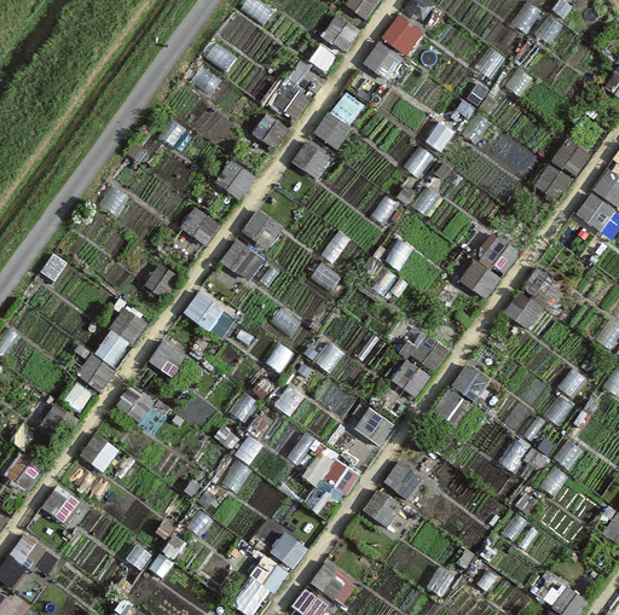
[(264,22),(273,9),(261,0),(246,0),(242,6),(264,22)]
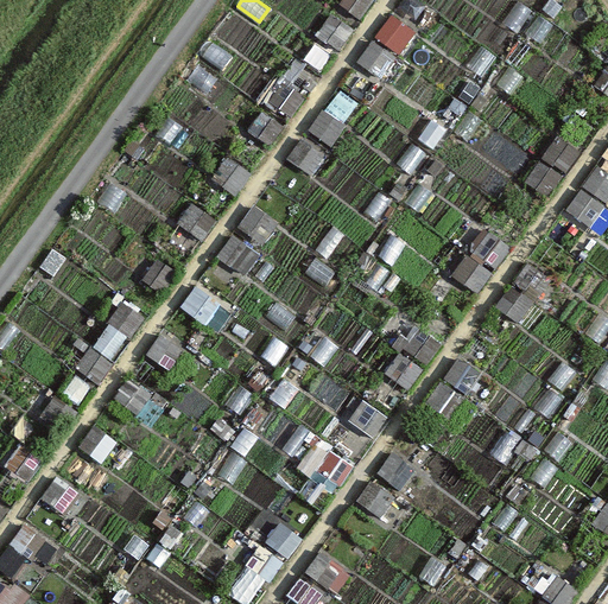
[(340,0),(336,4),(359,21),(375,0),(340,0)]
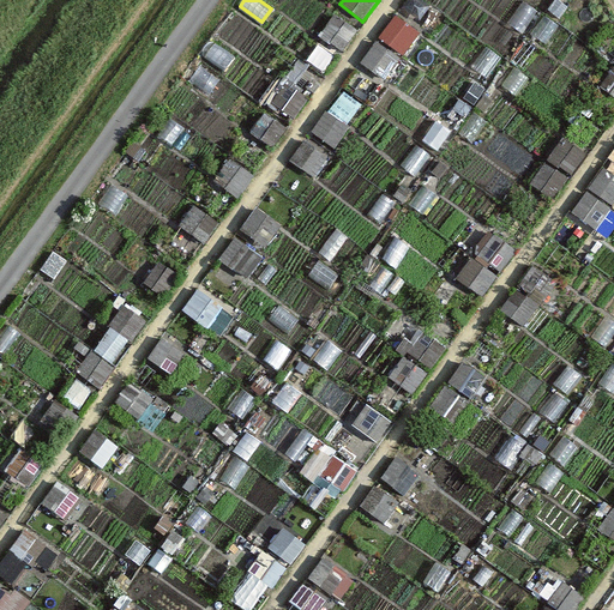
[(537,8),(525,0),(523,0),(507,20),(521,30),(537,8)]
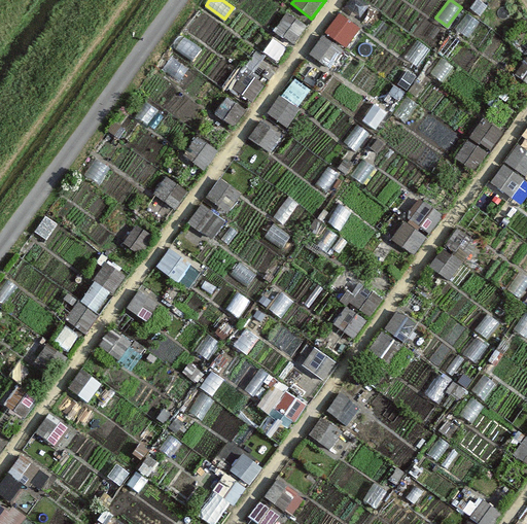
[(480,20),(468,11),(454,30),(465,38),(480,20)]
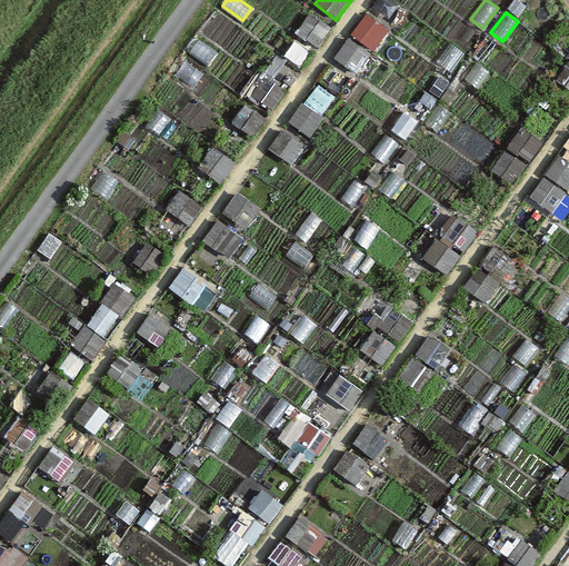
[(310,13),(296,33),(317,50),(331,30),(310,13)]
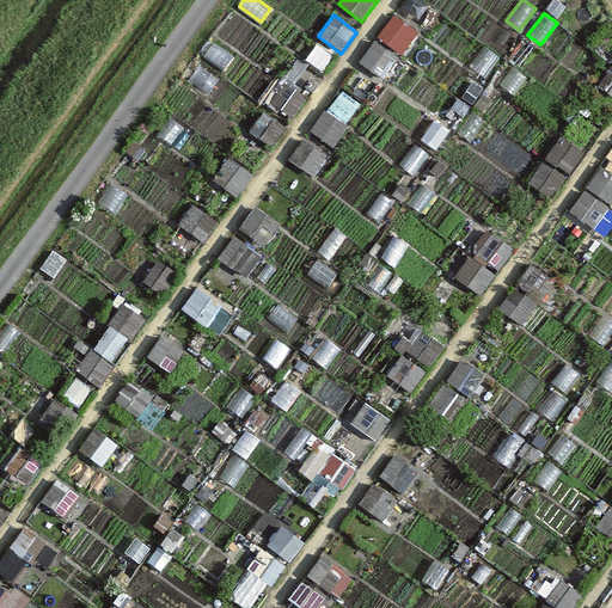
[(396,16),(379,37),(402,55),(418,34),(396,16)]
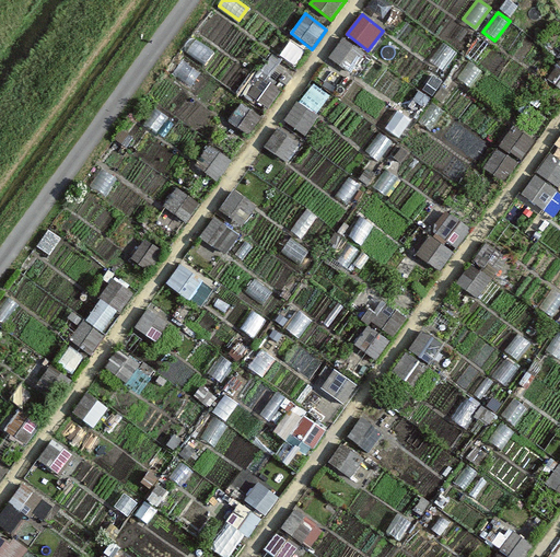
[(206,65),(214,53),(195,37),(186,49),(206,65)]
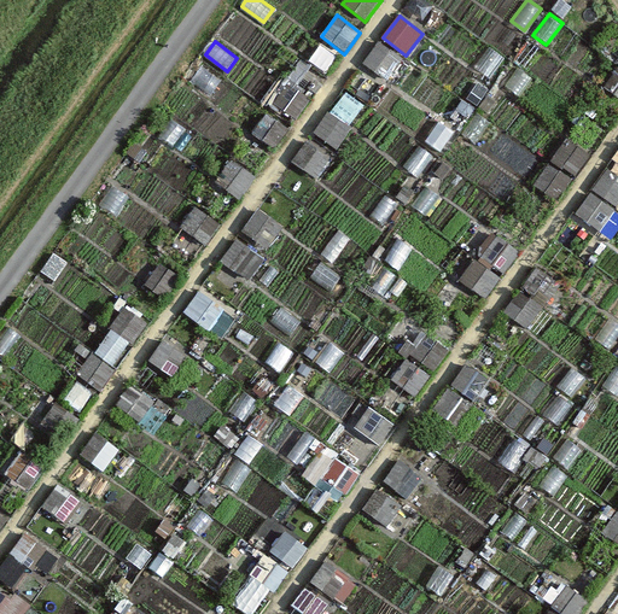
[(382,42),(365,64),(388,81),(404,59),(382,42)]
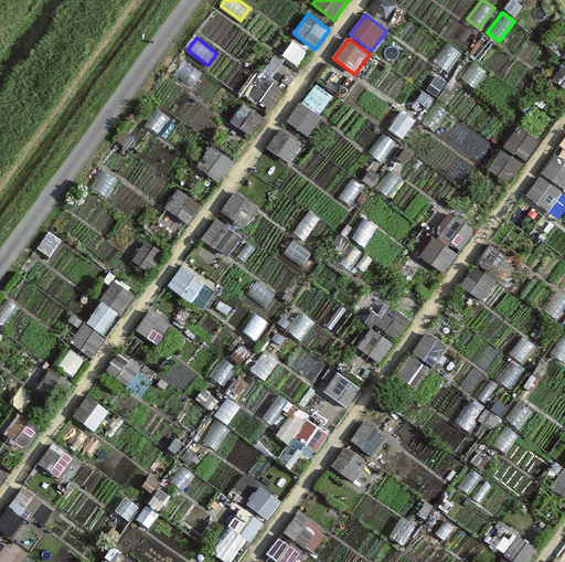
[(460,50),(448,41),(434,61),(446,70),(460,50)]
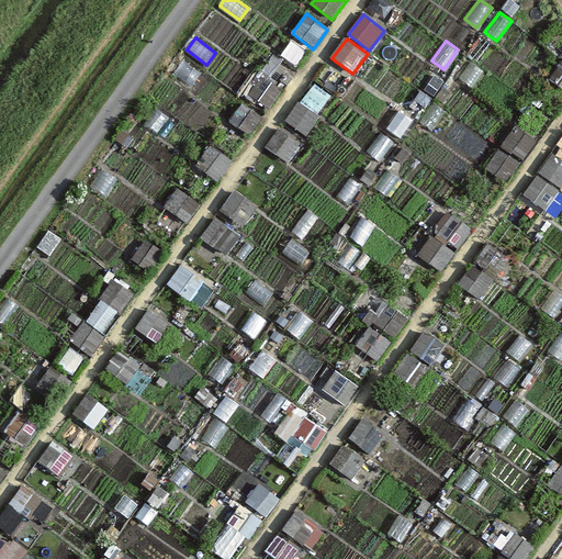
[(484,66),(472,57),(458,77),(470,86),(484,66)]
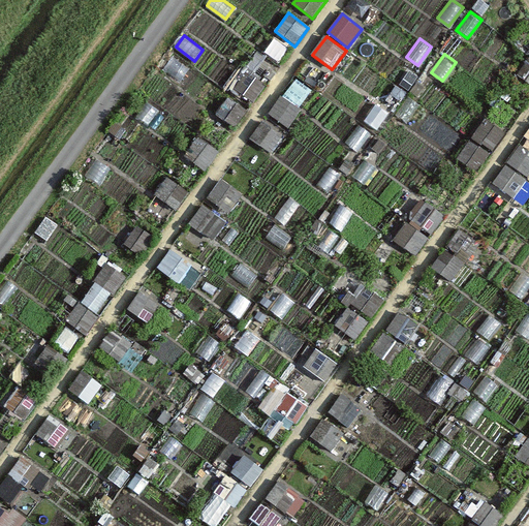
[(528,56),(515,74),(528,84),(528,56)]
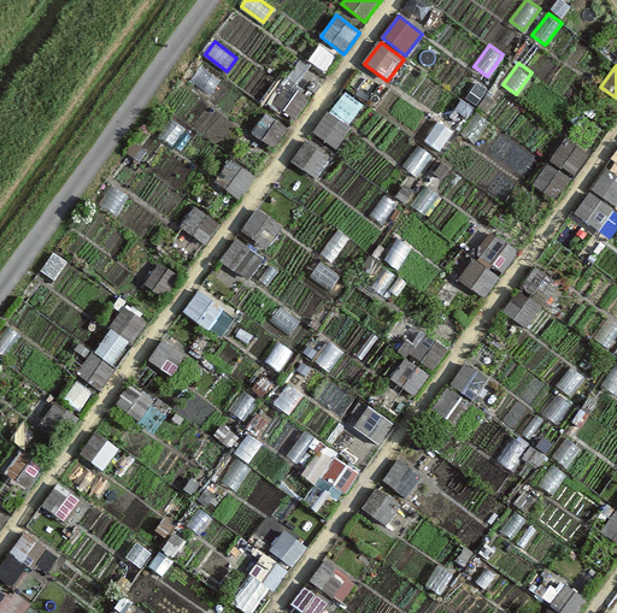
[(287,80),(271,101),(294,118),(310,96),(287,80)]
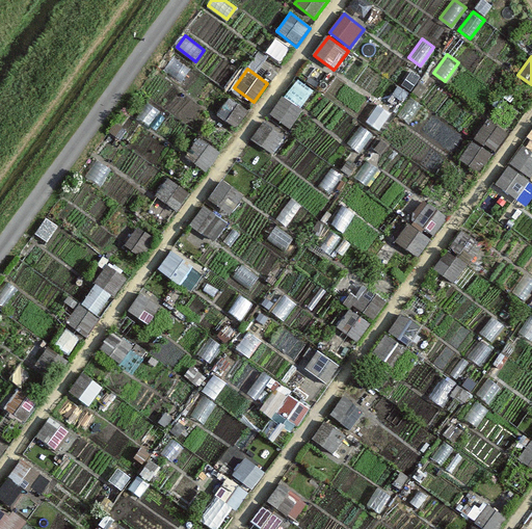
[(284,95),(269,113),(289,129),(303,110),(284,95)]
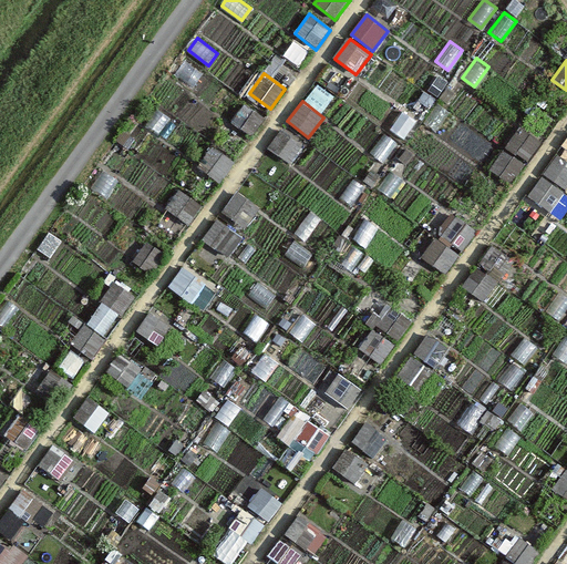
[(245,102),(229,122),(250,139),(266,119),(245,102)]
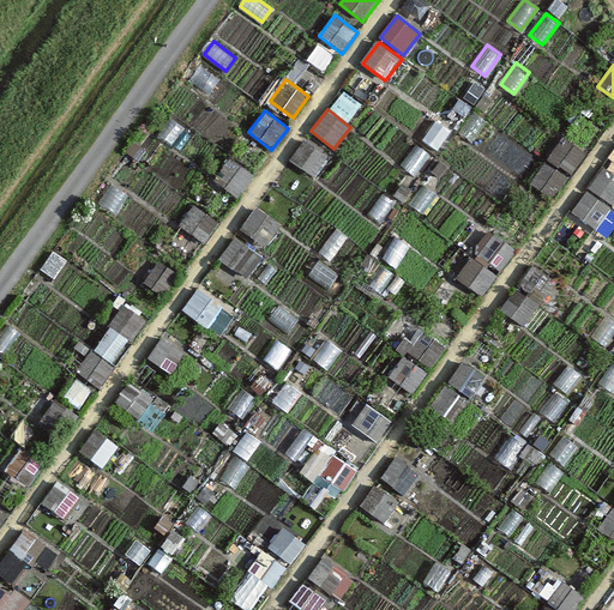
[(453,130),(440,120),(425,142),(438,151),(453,130)]
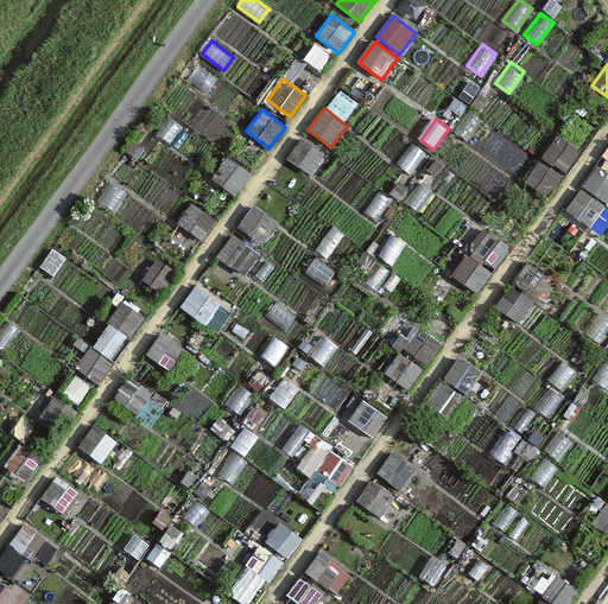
[(556,137),(540,159),(564,175),(578,152),(556,137)]
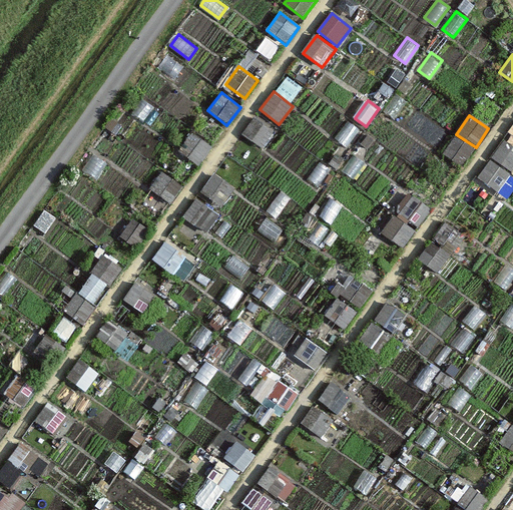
[(254,116),(240,134),(260,148),(274,130),(254,116)]
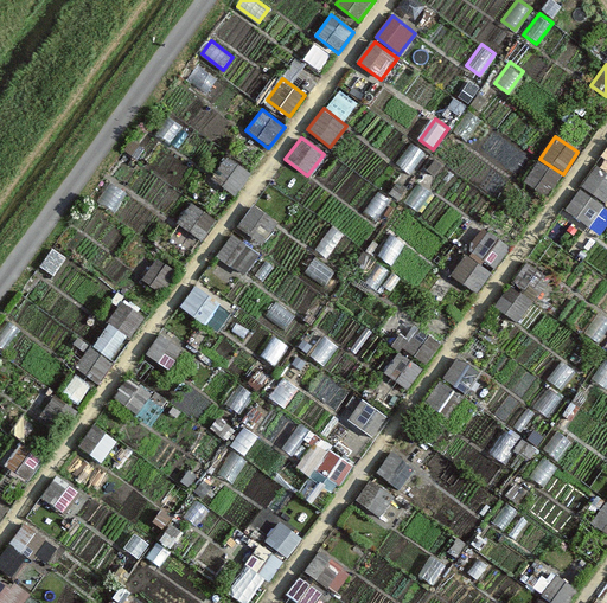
[(426,152),(413,142),(397,164),(410,173),(426,152)]
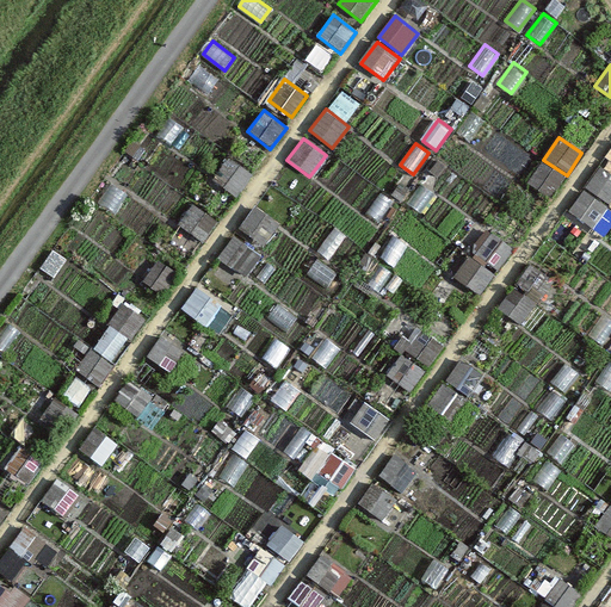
[(112,172),(127,181),(139,163),(125,154),(112,172)]
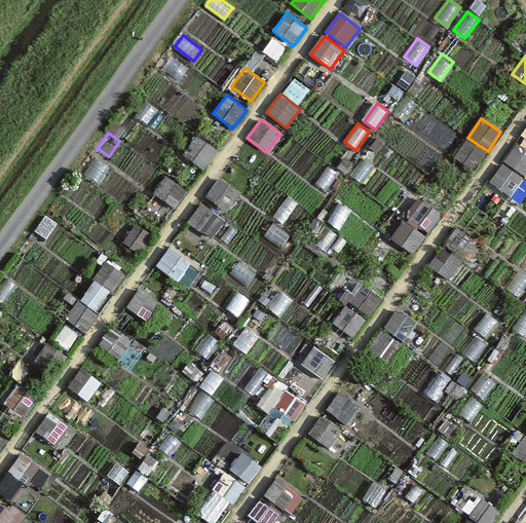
[(196,135),(182,153),(201,169),(216,150),(196,135)]
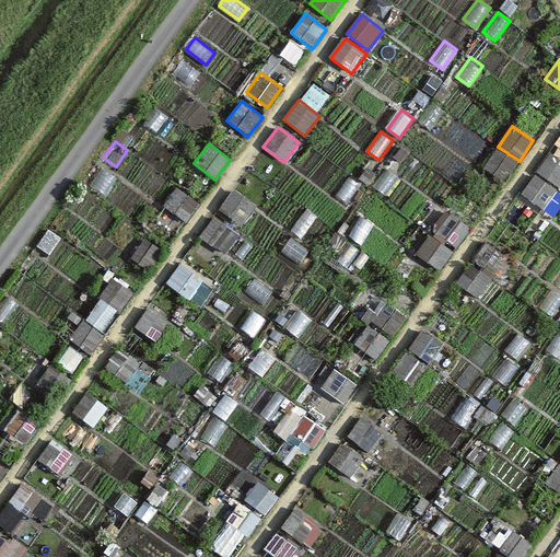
[(497,149),(483,169),(505,184),(518,163),(497,149)]
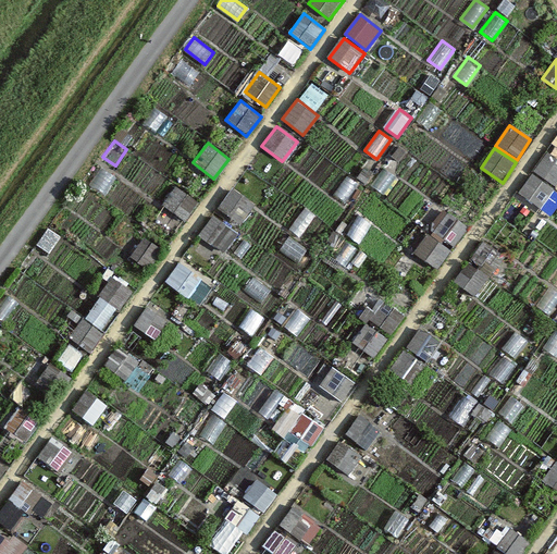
[(556,159),(546,152),(533,173),(555,187),(556,183),(556,159)]
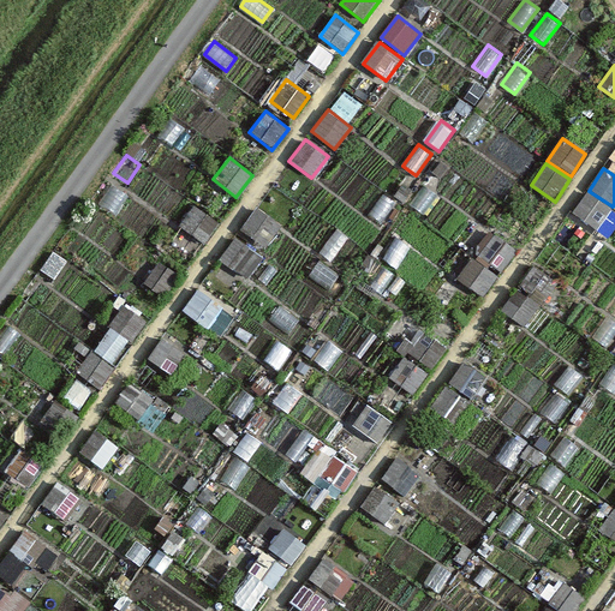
[(437,192),(424,183),(407,204),(421,214),(437,192)]
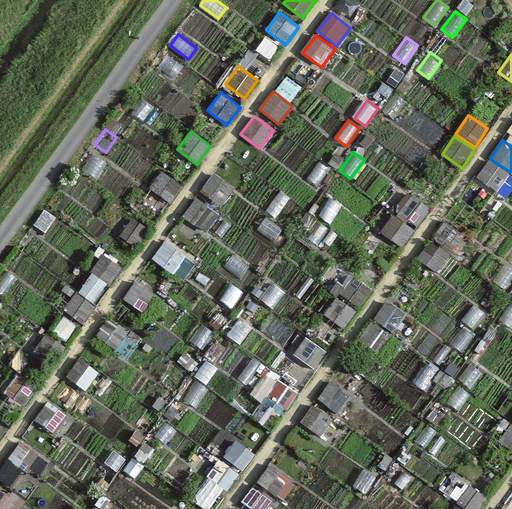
[(329,167),(318,159),(304,177),(315,185),(329,167)]
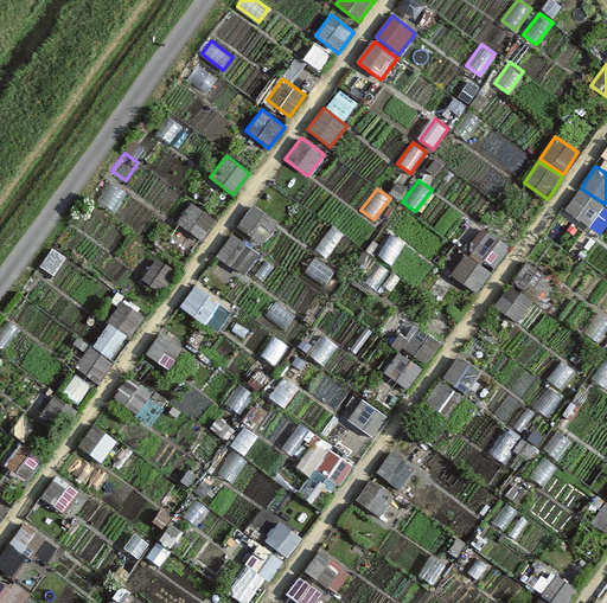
[(580,190),(564,212),(588,228),(604,205),(580,190)]
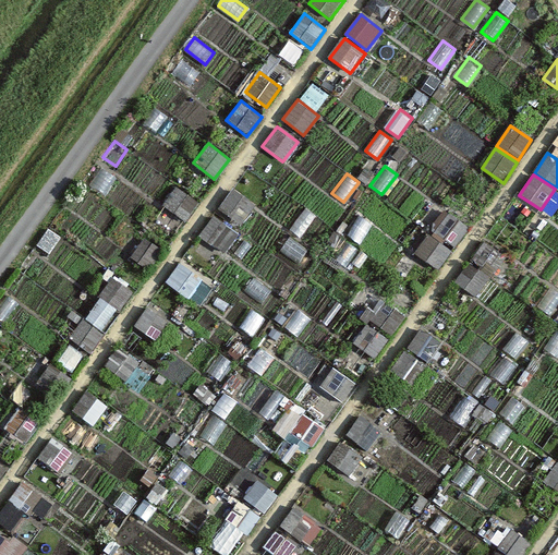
[(178,186),(164,206),(184,221),(198,202),(178,186)]
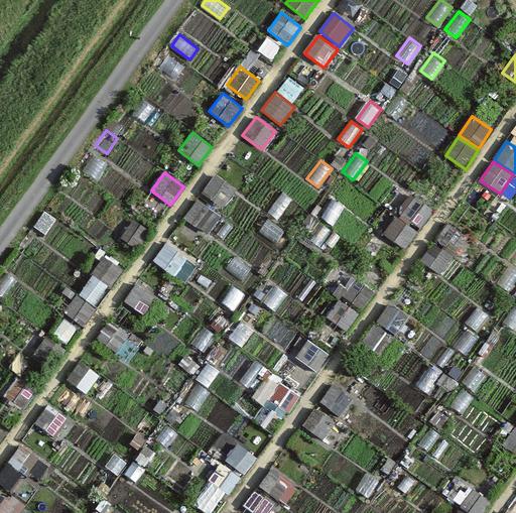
[(215,175),(202,194),(221,209),(234,190),(215,175)]
